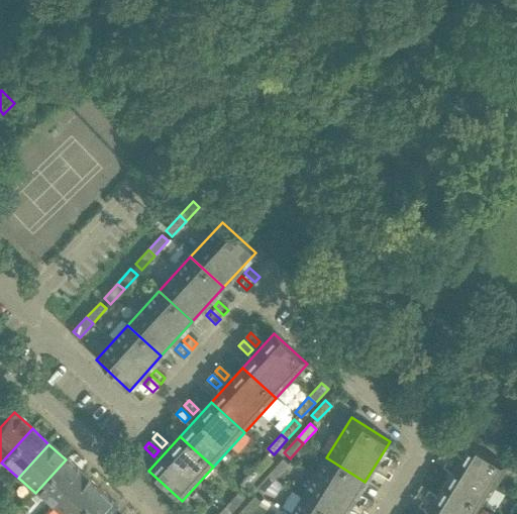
[(444,484),(483,508),(507,469),(469,444),(444,484)]
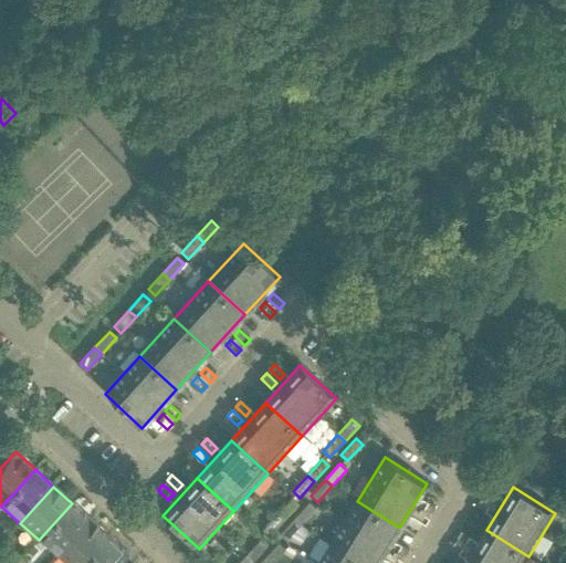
[(495,503),(500,497),(488,490),(484,497),(495,503)]
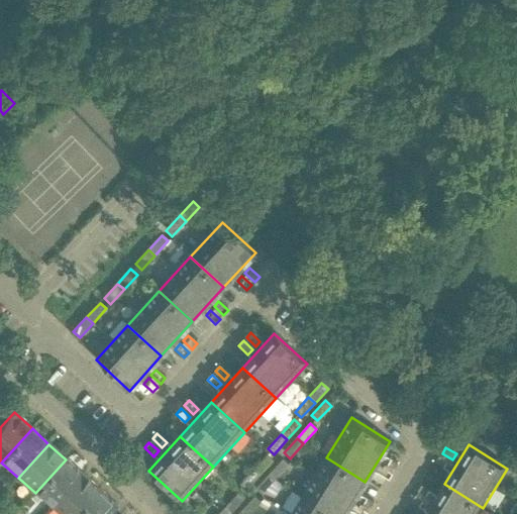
[(253,471),(260,477),(272,461),(266,456),(253,471)]
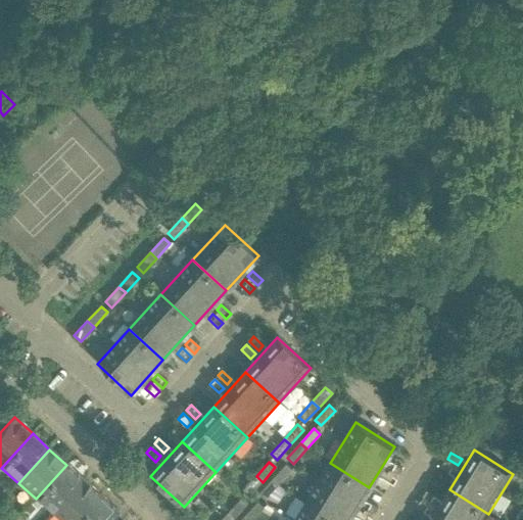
[(444,462),(441,468),(453,475),(456,469),(444,462)]
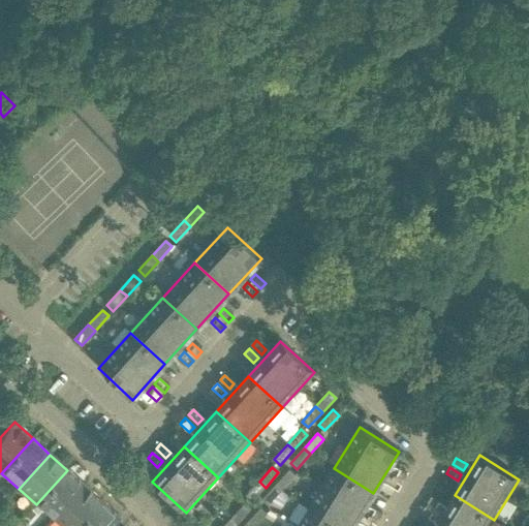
[(352,525),(373,493),(334,468),(308,509),(334,525),(352,525)]
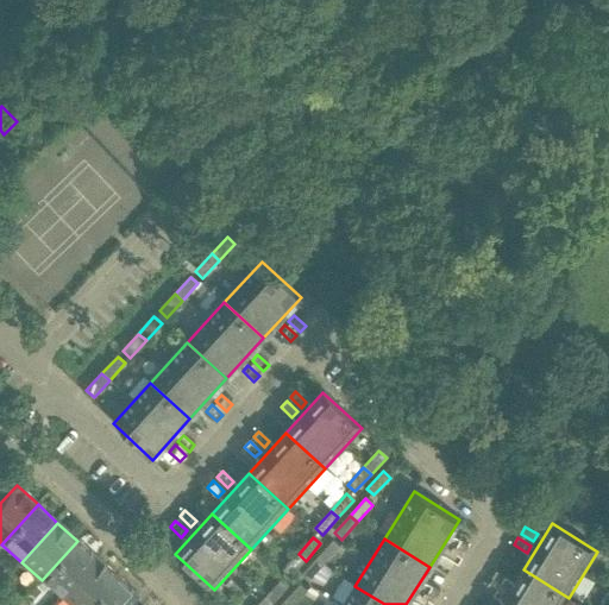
[(464,553),(469,546),(456,539),(451,546),(464,553)]
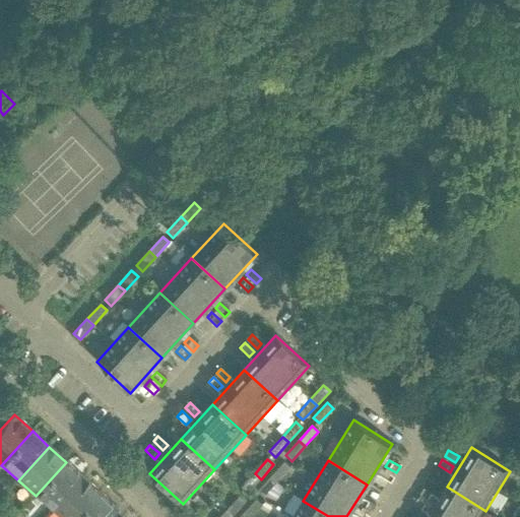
[(52,511),(83,477),(66,462),(36,496),(52,511)]
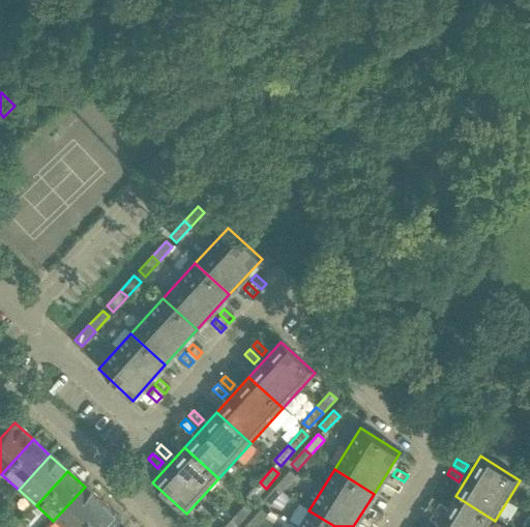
[(275,488),(282,493),(295,478),(289,472),(275,488)]
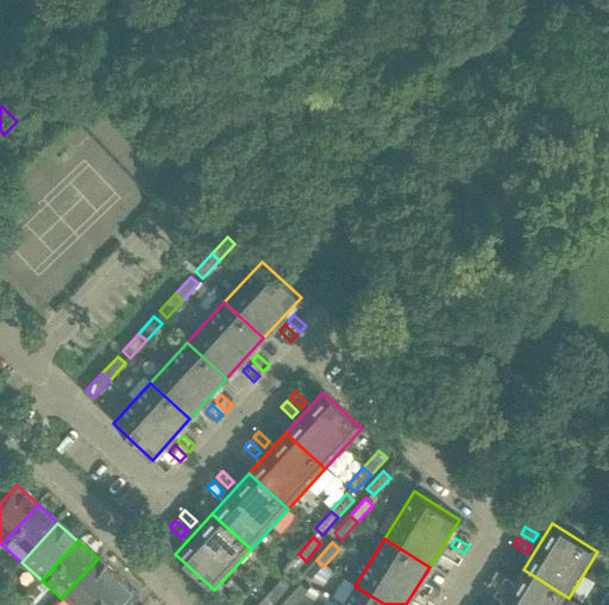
[(457,565),(462,558),(449,549),(445,556),(457,565)]
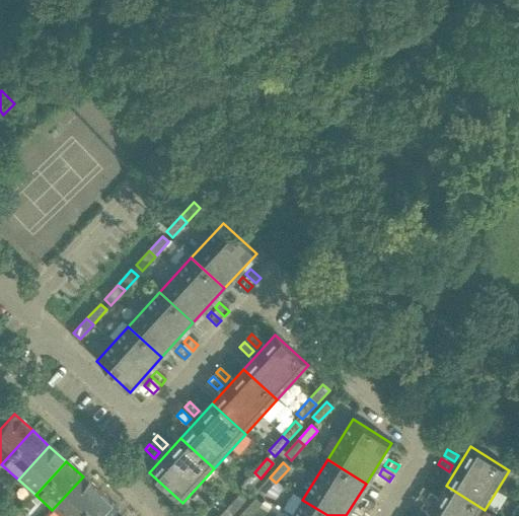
[(247,493),(261,478),(254,472),(240,487),(247,493)]
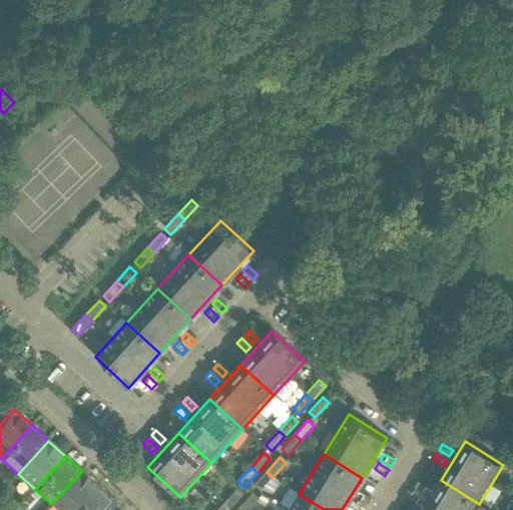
[(77,509),(98,486),(82,471),(51,504),(57,509),(77,509)]
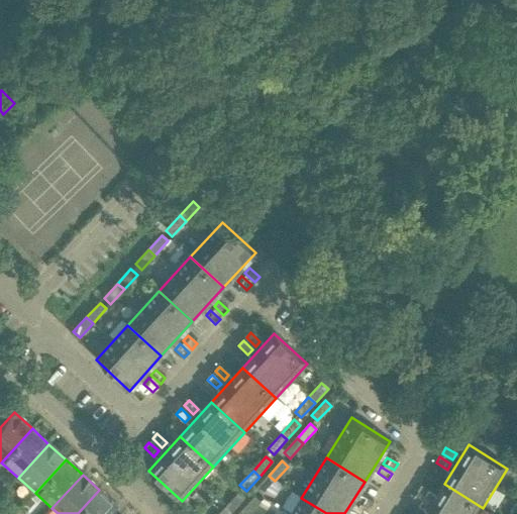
[(262,496),(275,481),(269,476),(255,490),(262,496)]
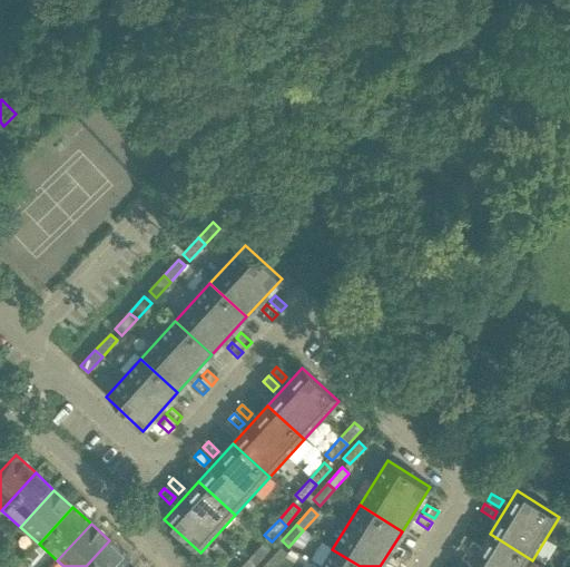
[(528,566),(532,560),(490,534),(470,566),(528,566)]
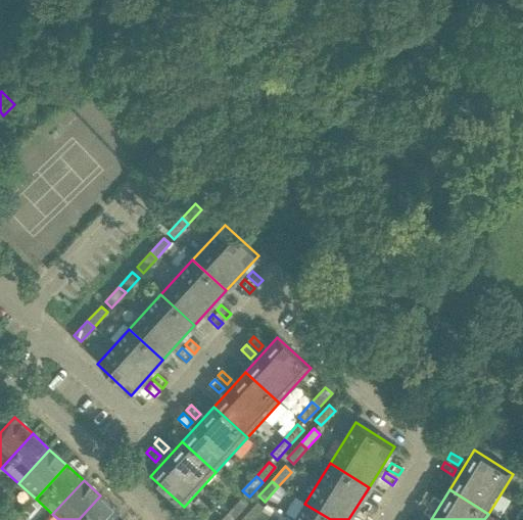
[(433,505),(437,499),(426,492),(423,498),(433,505)]
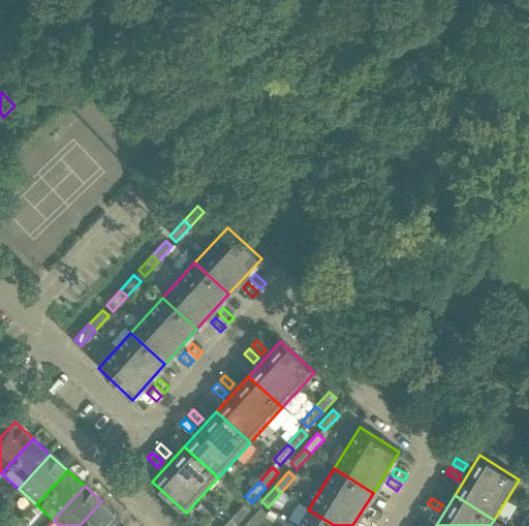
[(101,501),(80,525),(112,525),(120,518),(101,501)]
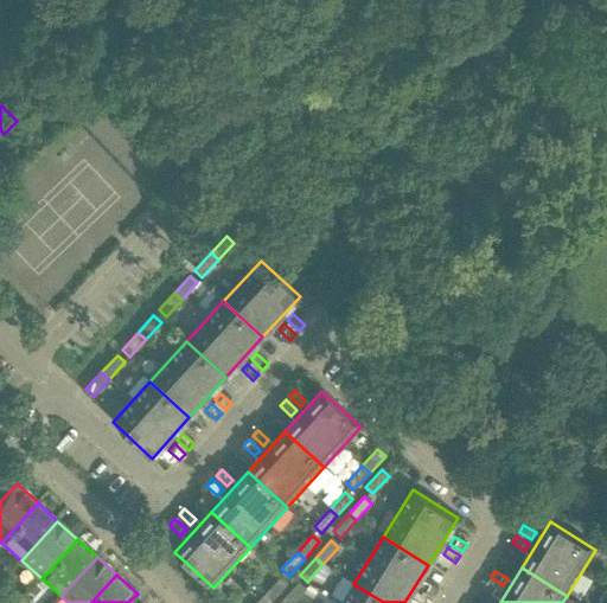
[(264,595),(273,602),(288,584),(281,578),(264,595)]
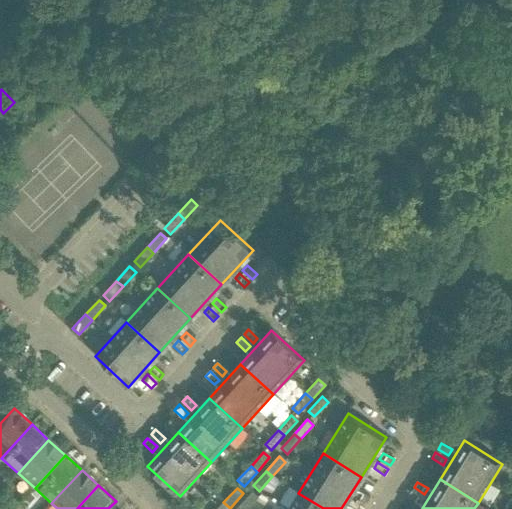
[(418,504),(422,498),(411,491),(408,497),(418,504)]
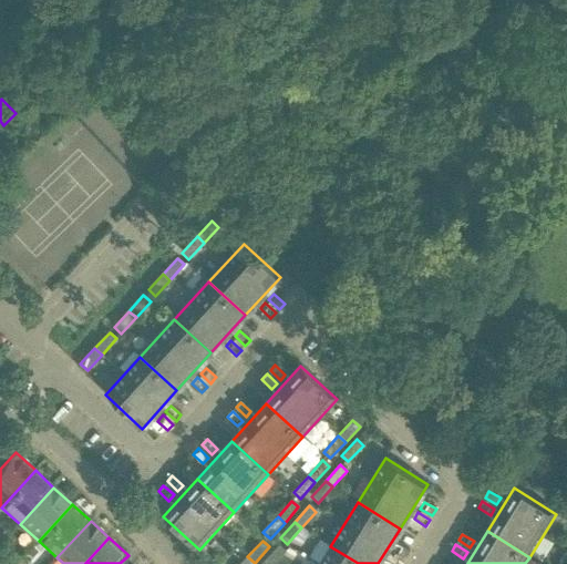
[(405,559),(410,552),(398,545),(393,552),(405,559)]
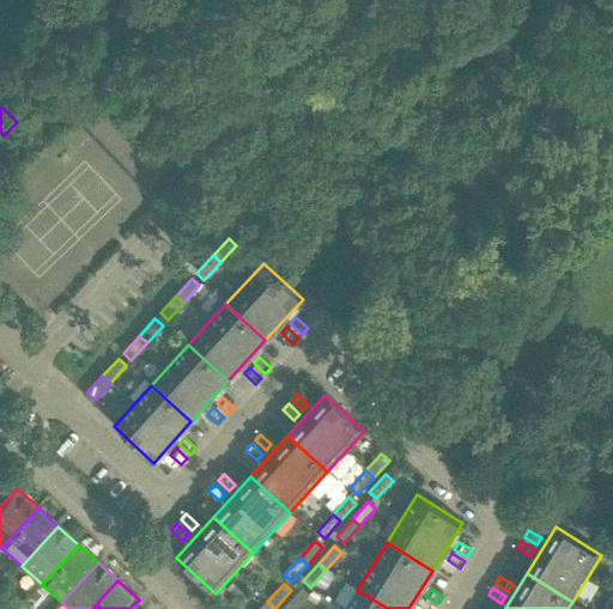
[(286,607),(287,608),(298,608),(309,597),(301,590),(286,607)]
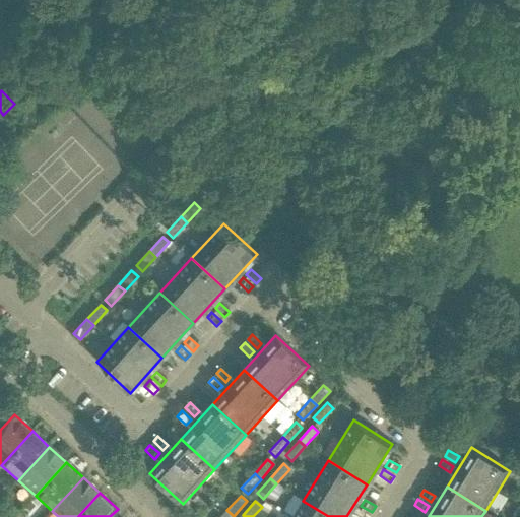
[(328,516),(303,501),(293,516),(328,516)]
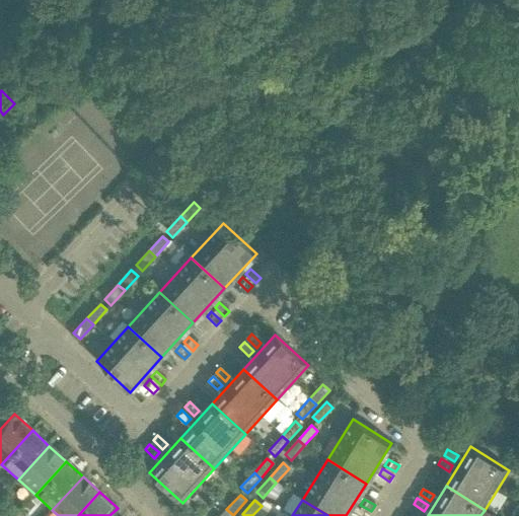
[(16,515),(18,513),(12,507),(5,515),(16,515)]
